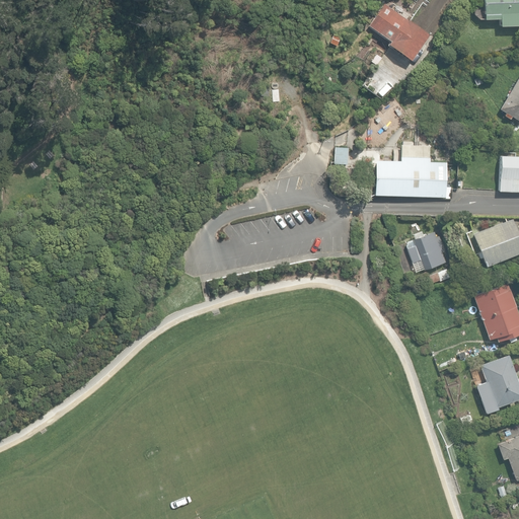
[(499,19),(499,26),(518,25),(518,0),(483,0),(484,19),(499,19)]
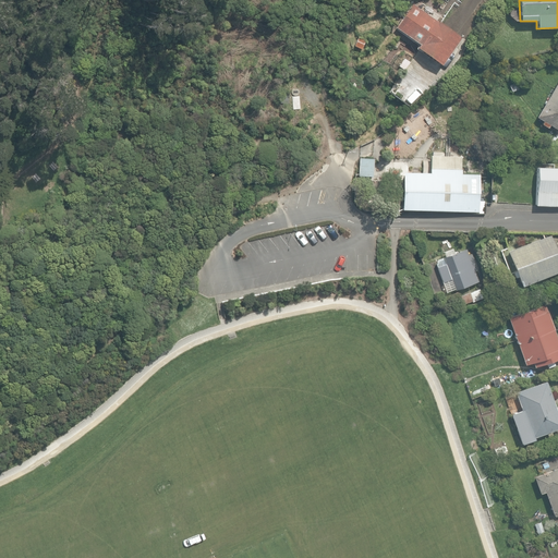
[(416,48),(440,65),(460,38),(413,3),(396,28),(419,45),(416,48)]
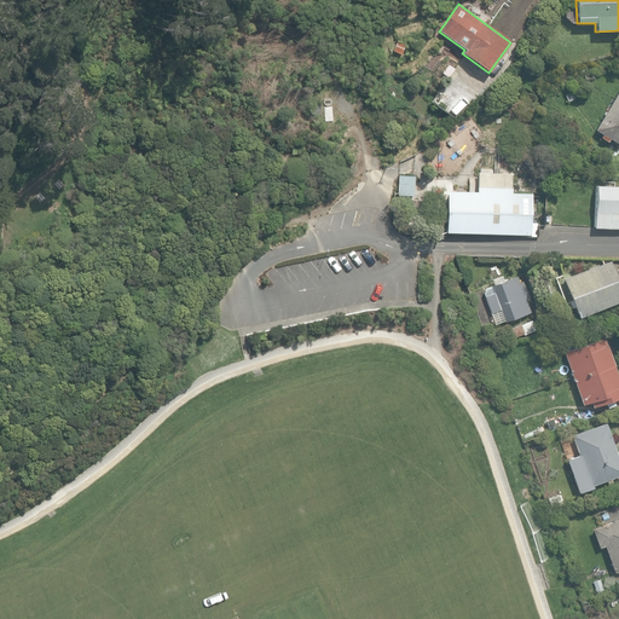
[(405,42),(397,39),(392,52),(400,56),(405,42)]
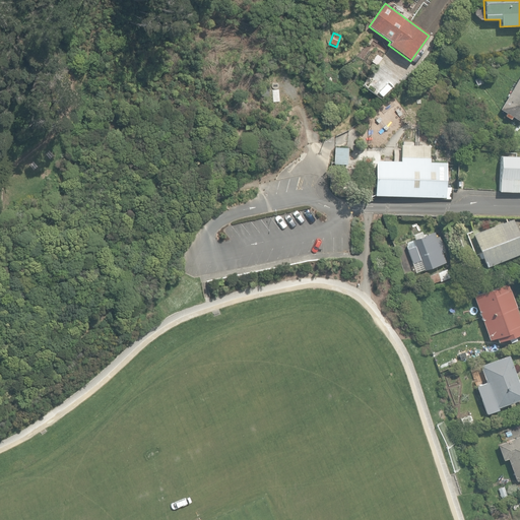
[(369,79),(374,69),(365,63),(359,73),(369,79)]
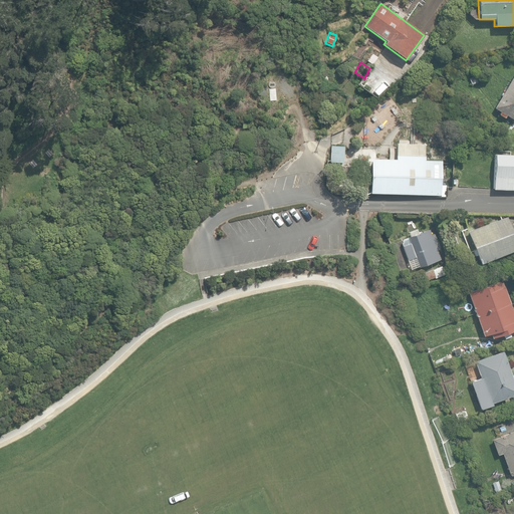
[(506,115),(513,119),(513,74),(494,108),(500,111),(499,114),(504,117),(506,115)]
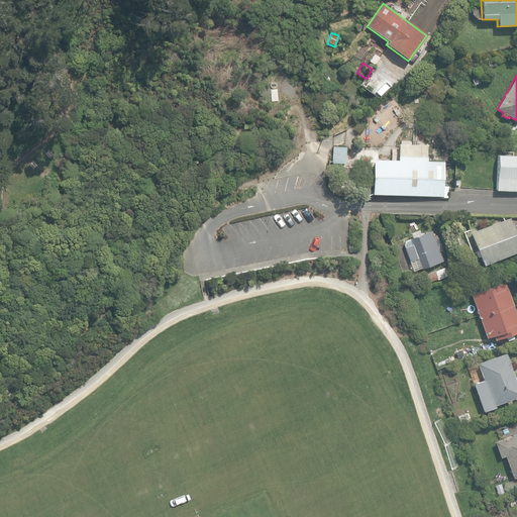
[(474,86),(480,84),(478,78),(472,81),(474,86)]
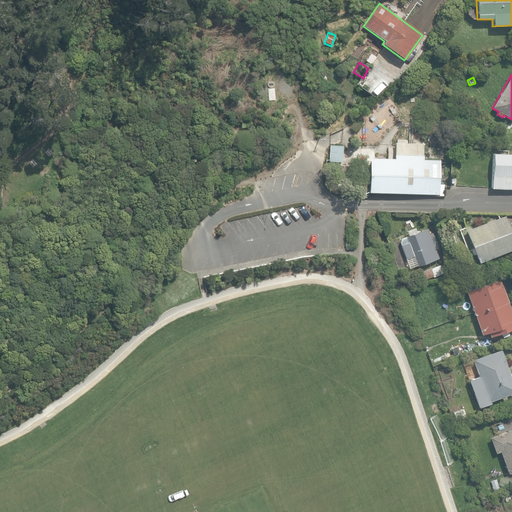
[(264,96),(265,85),(258,84),(256,95),(264,96)]
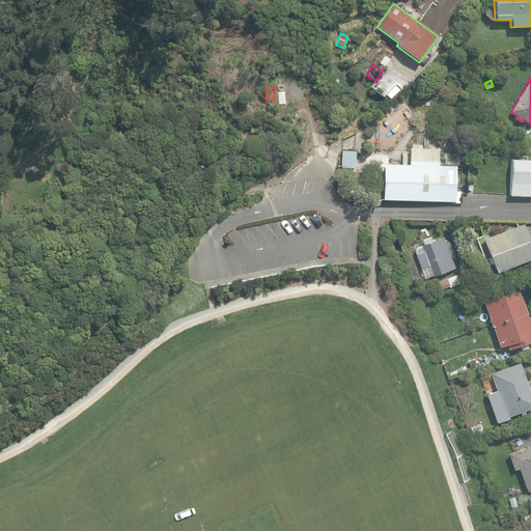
[(382,199),(454,201),(455,166),(438,165),(439,148),(409,148),(409,165),(383,164),(382,199)]
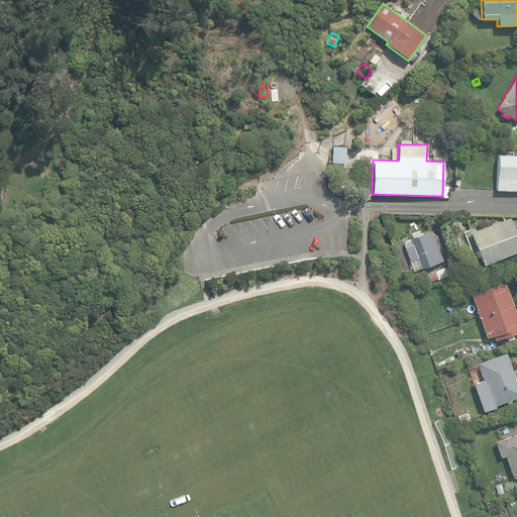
[(331,164),(345,164),(345,147),(332,147),(331,164)]
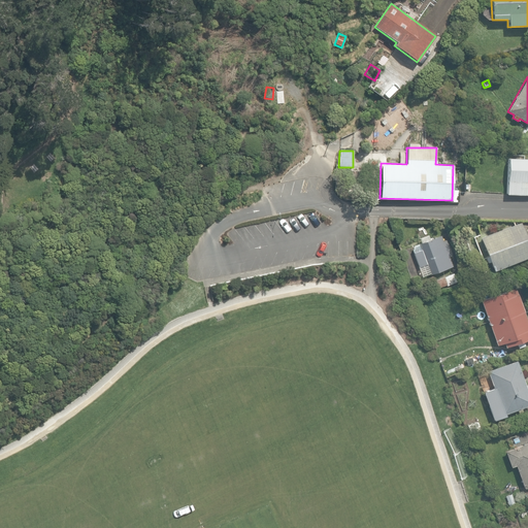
[(505,194),(527,195),(527,159),(506,158),(505,194)]
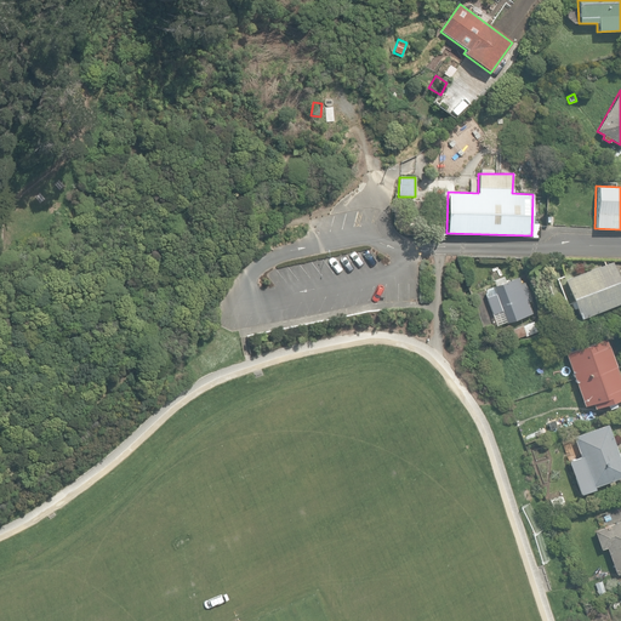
[(564,279),(579,318),(620,302),(620,288),(611,262),(564,279)]
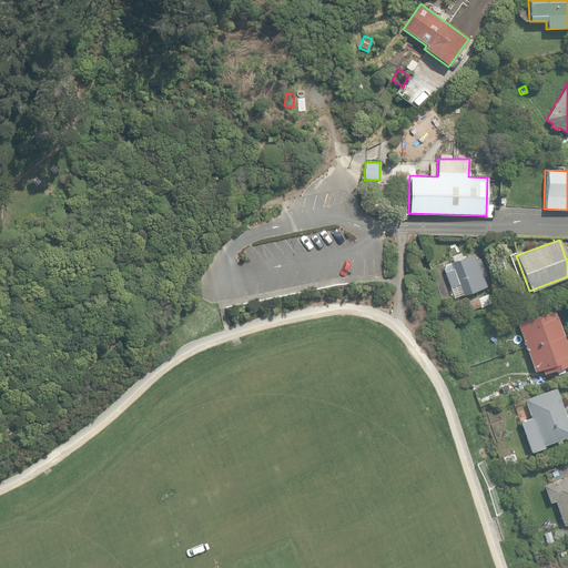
[(459,284),(464,295),(487,286),(483,275),(485,274),(479,260),(477,261),(474,253),(452,262),(452,263),(446,265),(444,269),(450,287),(459,284)]
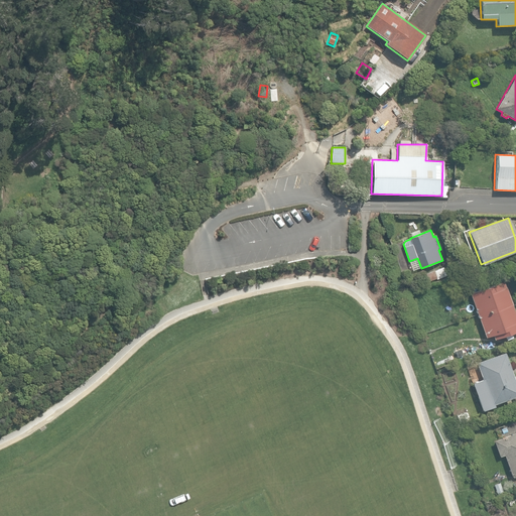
[(434,276),(444,272),(441,266),(432,270),(434,276)]
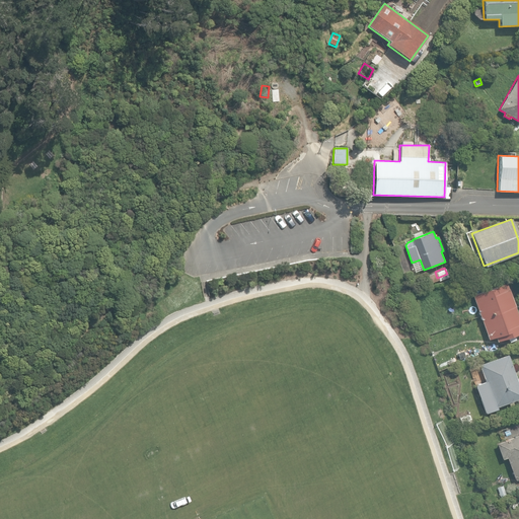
[(465,279),(467,287),(476,284),(474,276),(465,279)]
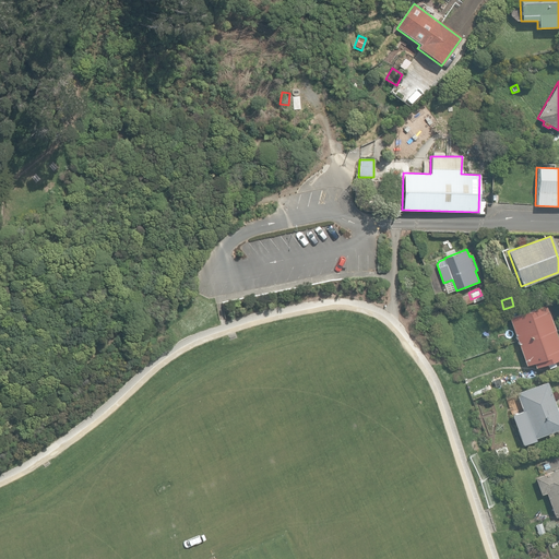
[(547,364),(548,368),(555,366),(554,361),(558,358),(558,342),(547,306),(509,318),(525,366),(533,364),(535,368),(547,364)]
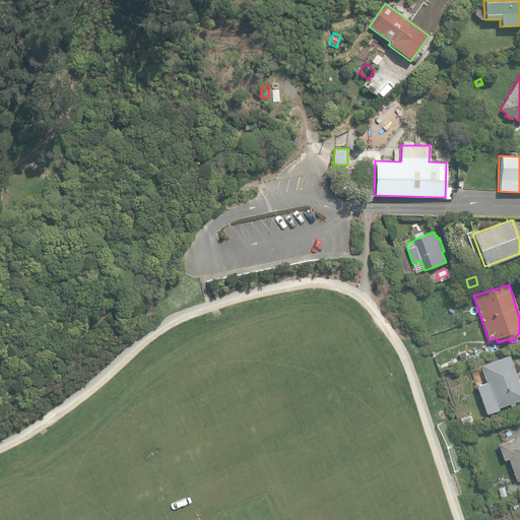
[(457,354),(459,361),(468,358),(465,351),(457,354)]
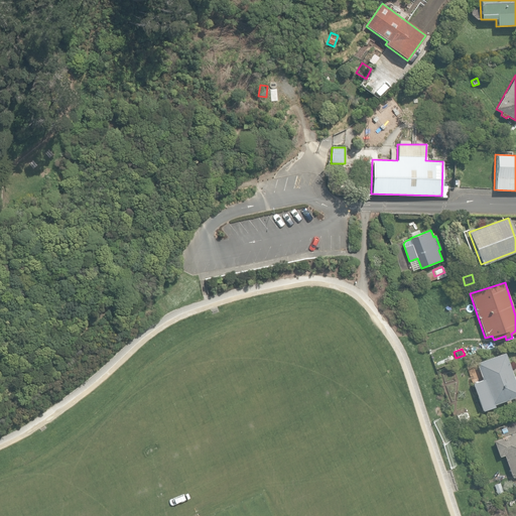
[(472,383),(482,411),(494,406),(493,403),(515,395),(515,384),(504,352),(476,362),(482,379),(472,383)]
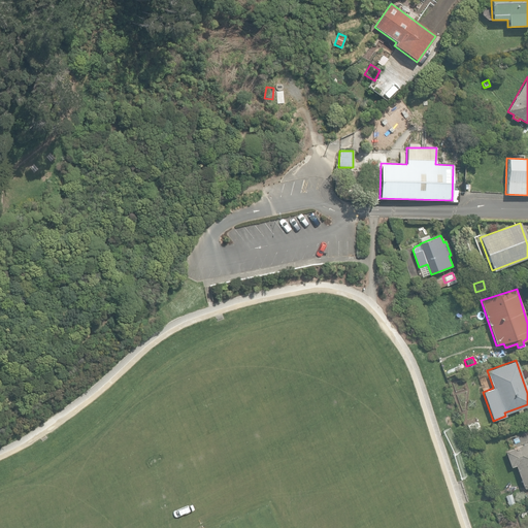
[(467,425),(470,433),(481,430),(477,422),(467,425)]
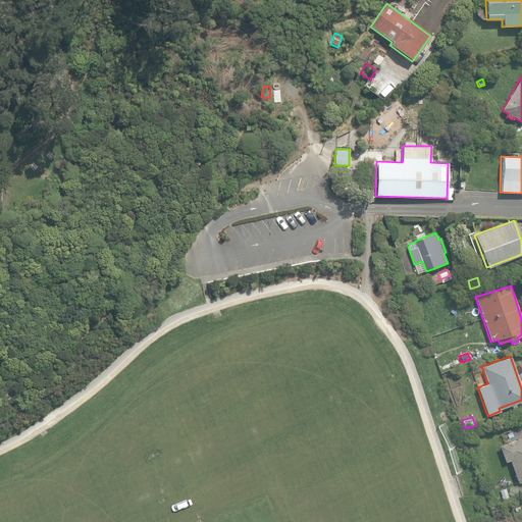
[(518,481),(518,482),(521,481),(521,437),(500,446),(505,462),(509,460),(517,482),(518,481)]
